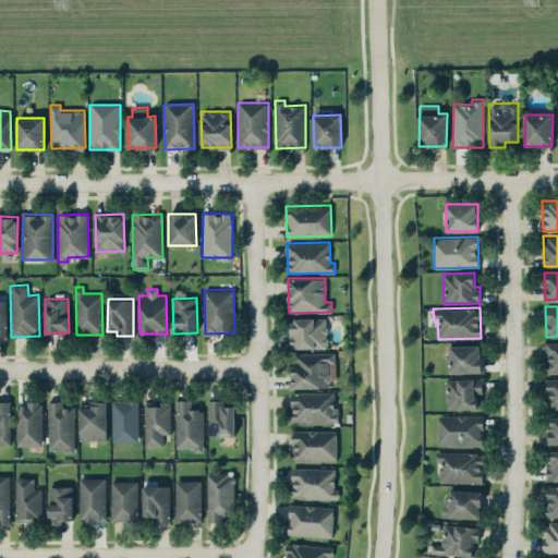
[(290,349),(327,347),(326,317),(289,319),(290,349)]
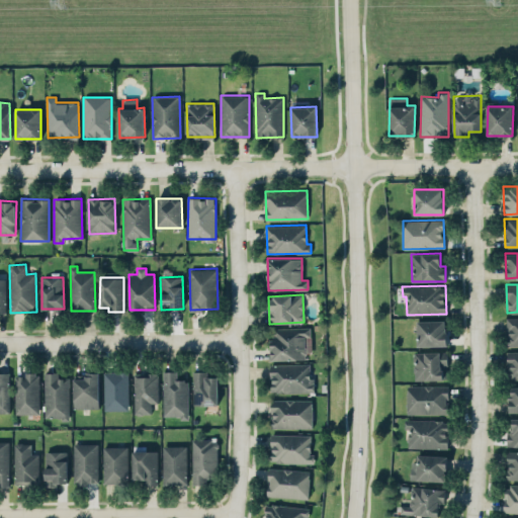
[(517,317),(506,318),(507,346),(517,345),(517,317)]
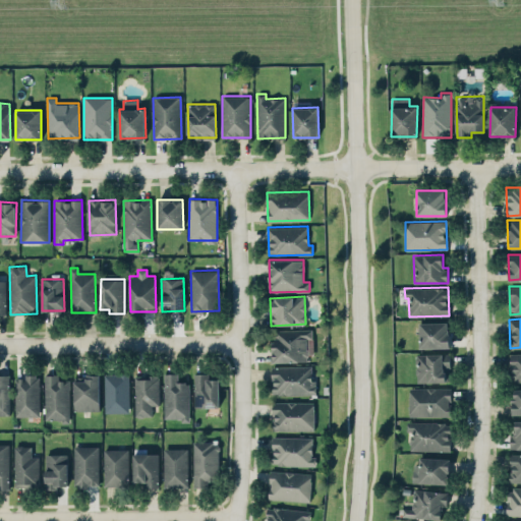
[(419,323),(420,348),(449,347),(449,322),(419,323)]
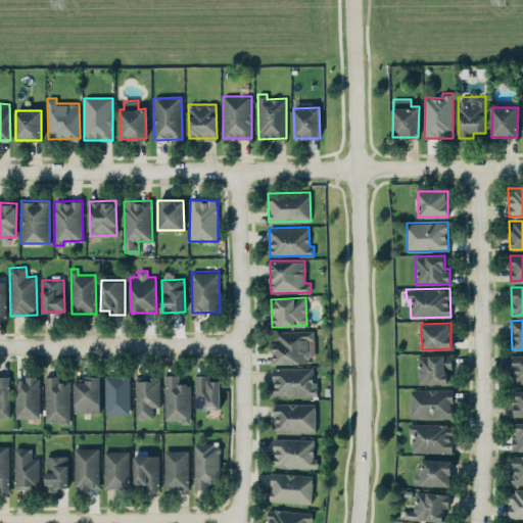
[(274,364),(310,363),(308,352),(314,352),(314,330),(273,331),(274,364)]
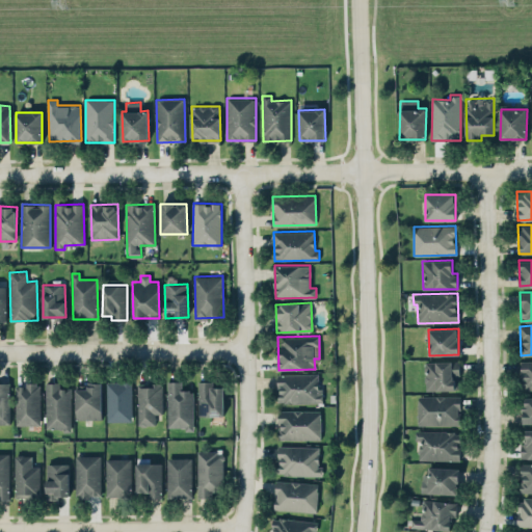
[(531,360),(521,361),(522,390),(531,389),(531,360)]
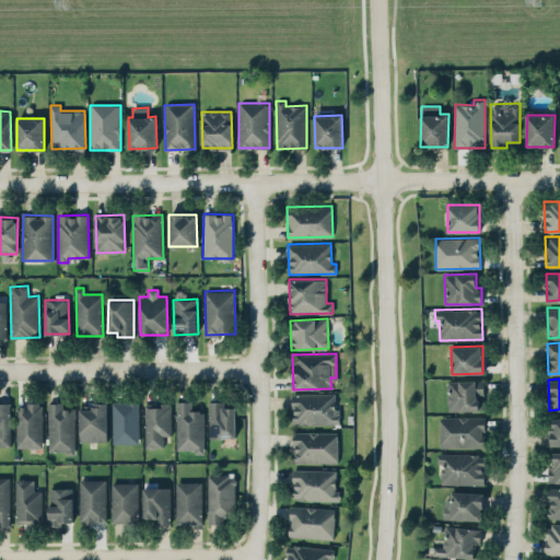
[(483,380),(447,381),(447,411),(483,410),(483,380)]
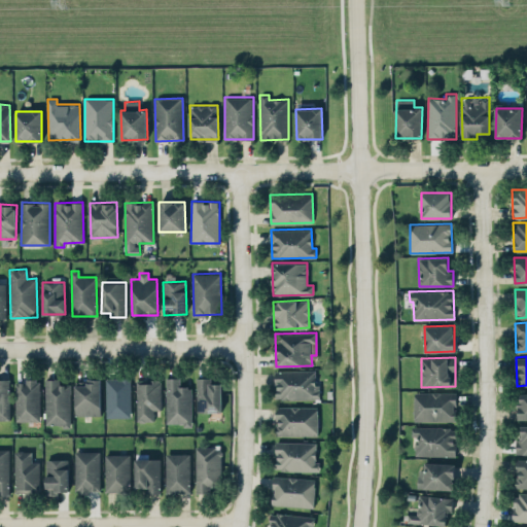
[(275,371),(275,399),(319,398),(319,384),(315,384),(315,370),(275,371)]
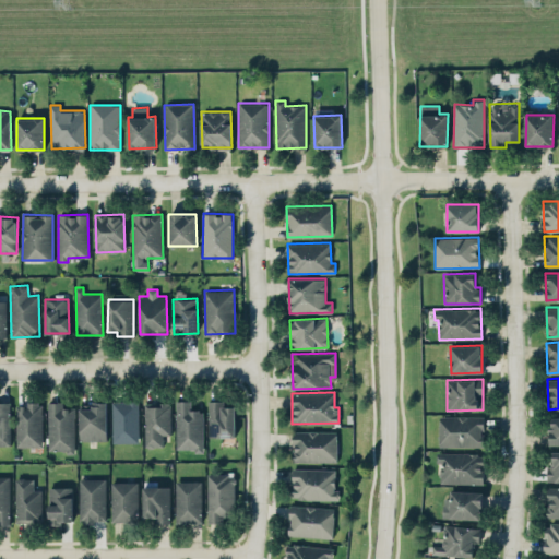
[(176,449),(194,449),(194,452),(203,452),(202,409),(191,409),(190,400),(175,401),(176,449)]
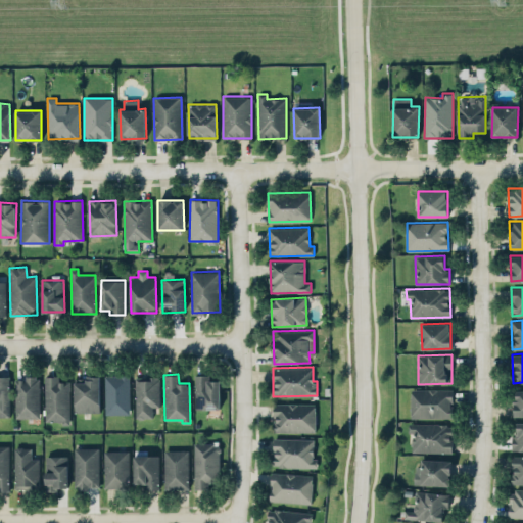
[(220,380),(207,380),(207,374),(194,375),(195,409),(221,408),(220,380)]
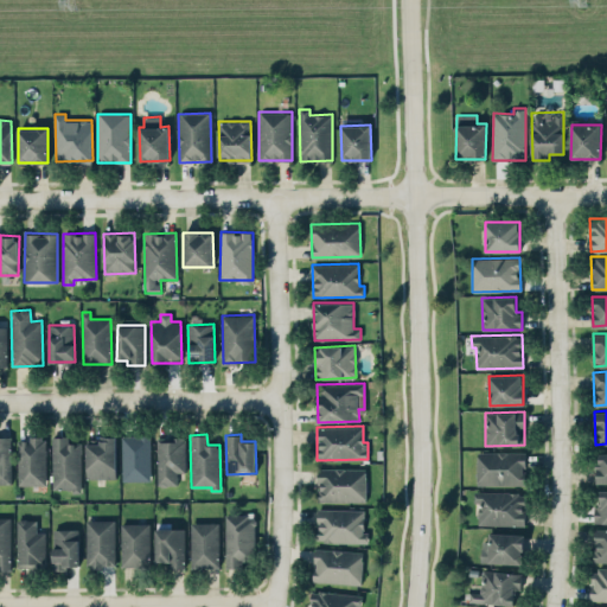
[(11,436),(0,435),(0,483),(11,483),(11,436)]
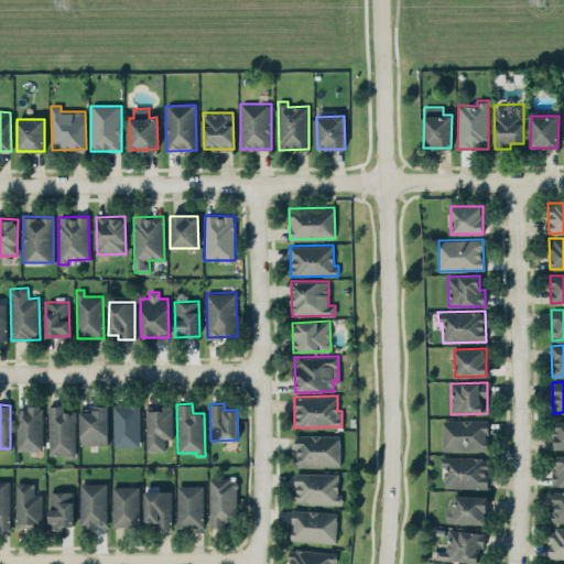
[(75,411),(63,411),(63,404),(47,405),(50,456),(76,455),(75,411)]
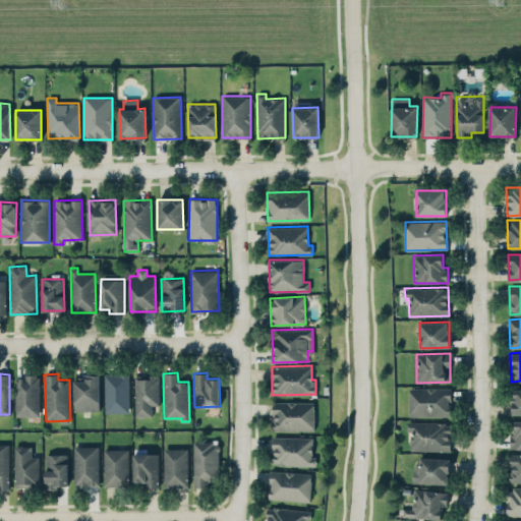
[(104,374),(105,413),(129,412),(129,373),(104,374)]
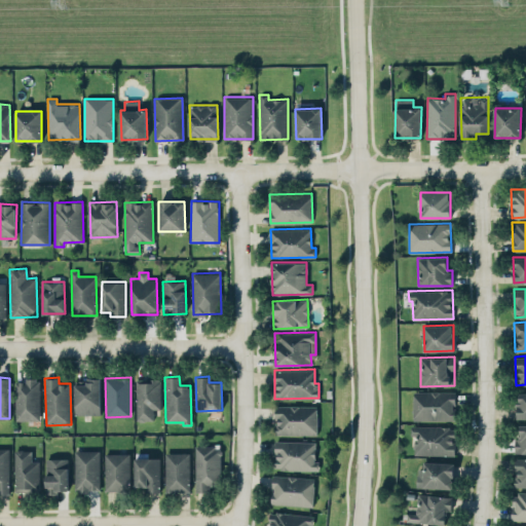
[(75,414),(101,414),(101,379),(75,378),(75,414)]
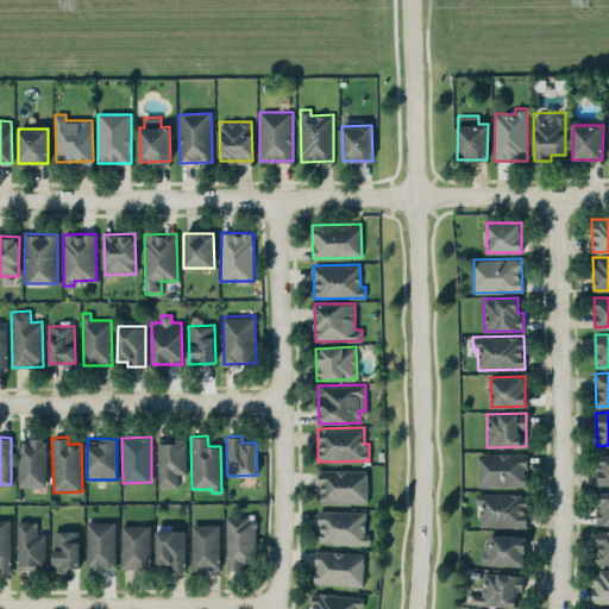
[(157,438),(158,487),(177,487),(176,473),(186,473),(184,438),(157,438)]
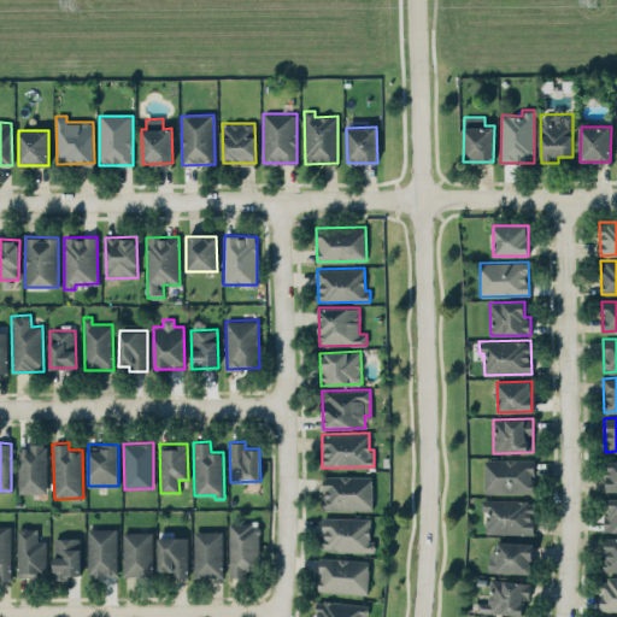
[(46,445),(18,446),(18,493),(47,493),(46,445)]
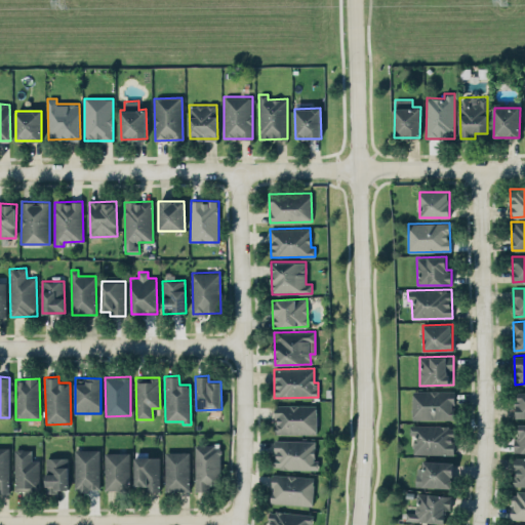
[(411,419),(453,420),(454,392),(412,390),(411,419)]
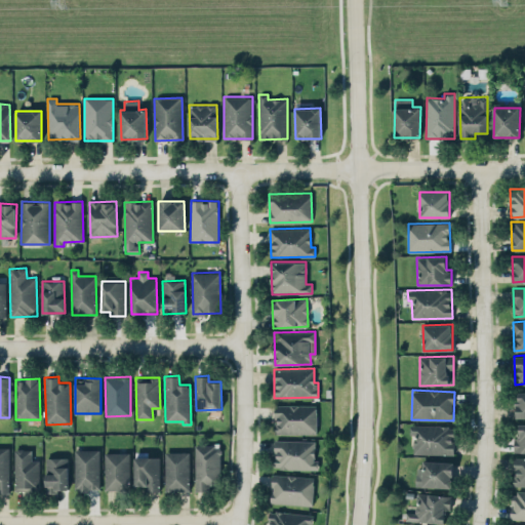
[(517,417),(524,416),(524,391),(516,392),(517,417)]
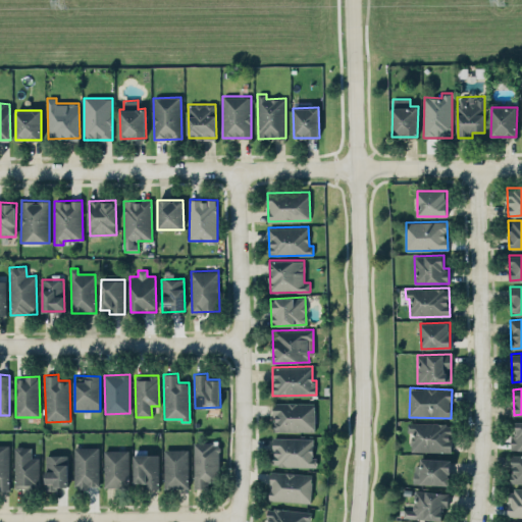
[(314,402),(272,403),(272,431),(314,430),(314,402)]
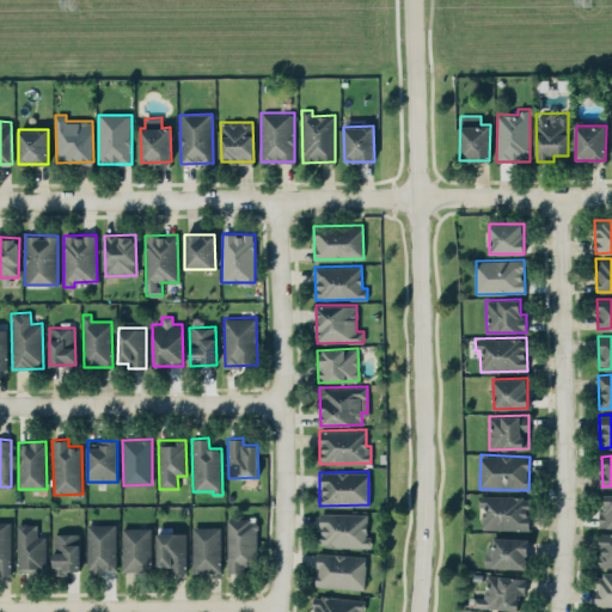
[(611,494),(606,494),(606,509),(599,509),(599,527),(611,526),(611,494)]
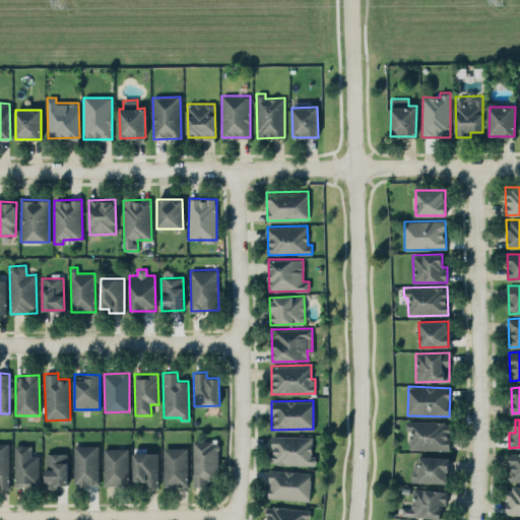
[(450,450),(450,421),(406,420),(406,430),(409,430),(409,449),(450,450)]
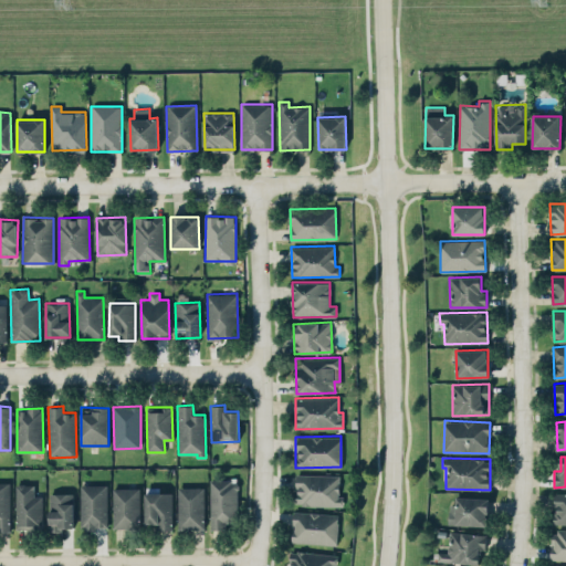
[(295,504),(343,506),(343,496),(338,495),(339,475),(296,473),(295,504)]
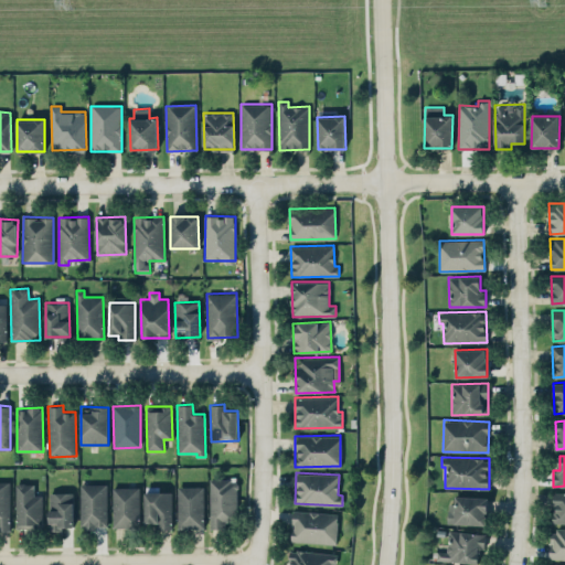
[(0,530),(10,530),(9,479),(0,479),(0,530)]
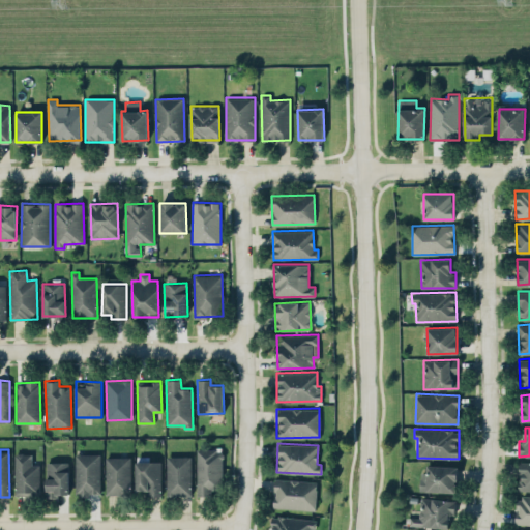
[(197,495),(223,494),(222,449),(196,449),(197,495)]
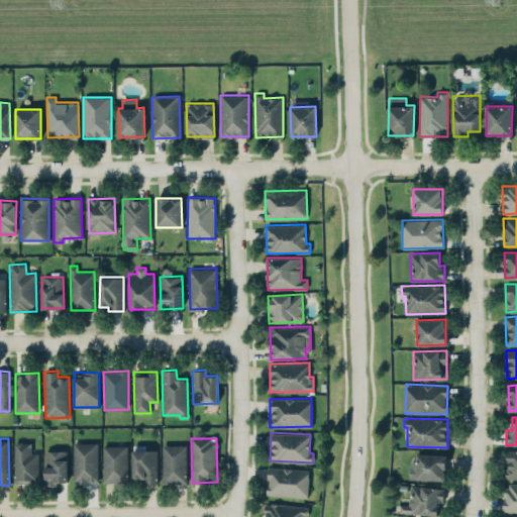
[(37,452),(31,452),(31,441),(13,442),(15,484),(38,483),(37,452)]
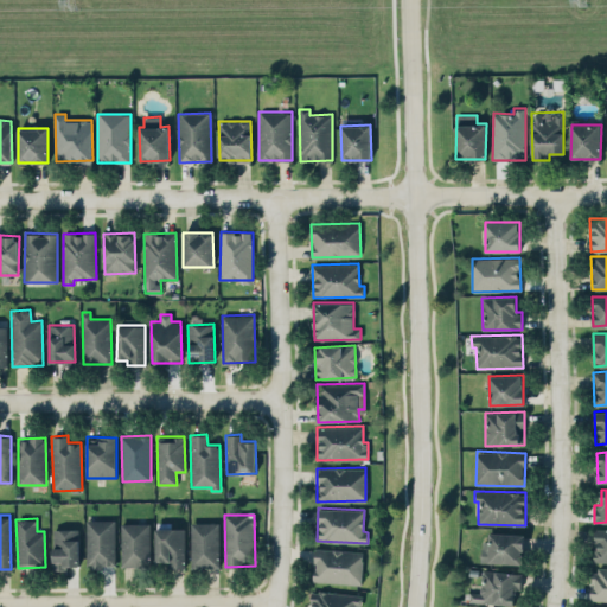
[(85,519),(87,567),(115,567),(114,519),(85,519)]
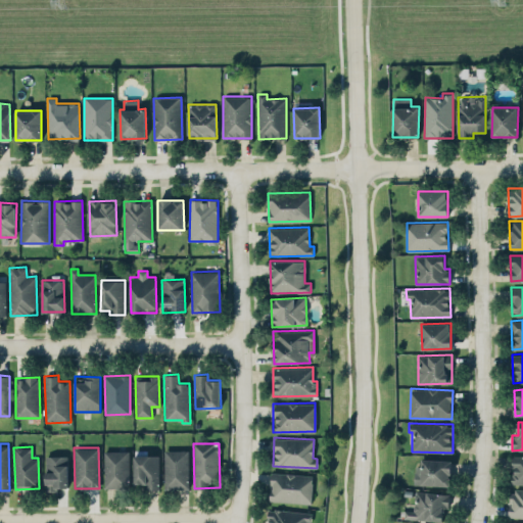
[(164,488),(188,488),(188,449),(163,449),(164,488)]
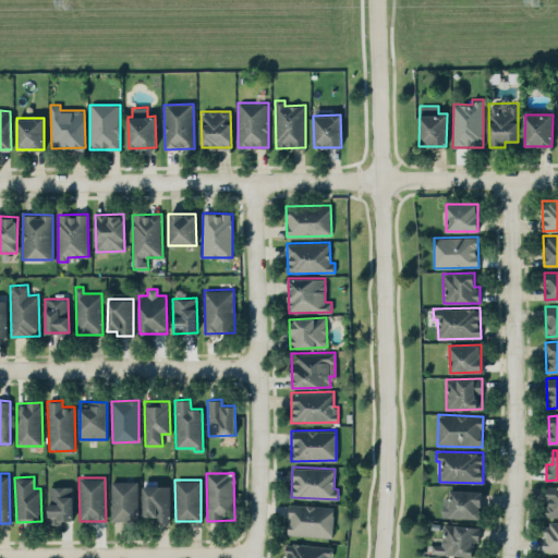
[(137,481),(111,481),(111,520),(136,521),(137,481)]
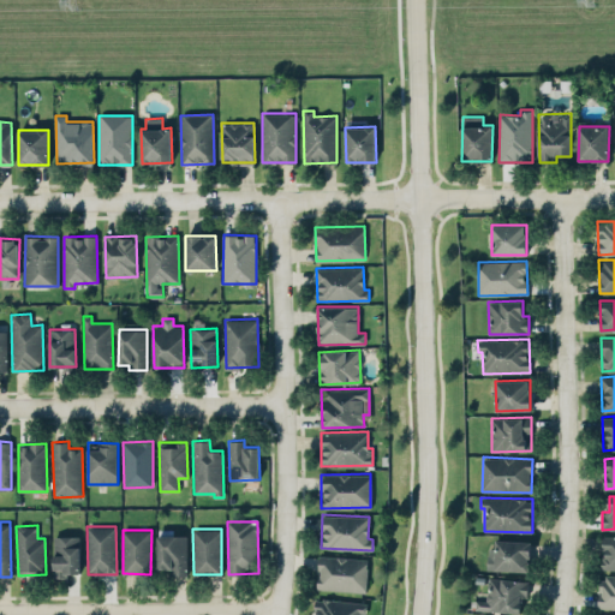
[(186,575),(186,535),(159,535),(157,568),(169,569),(169,574),(186,575)]
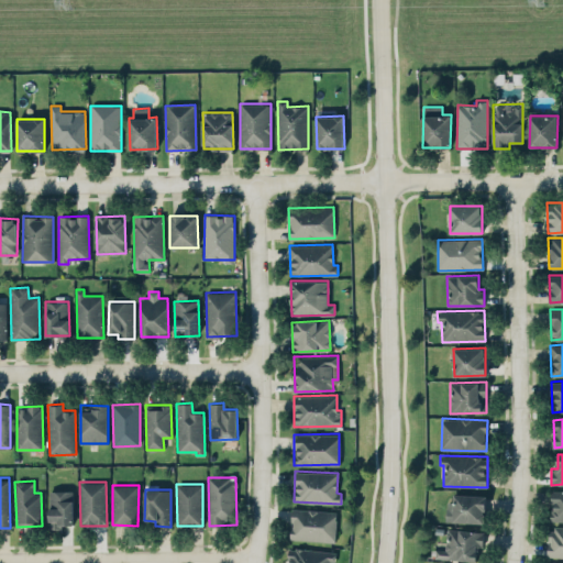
[(73,490),(48,490),(50,527),(73,526),(73,490)]
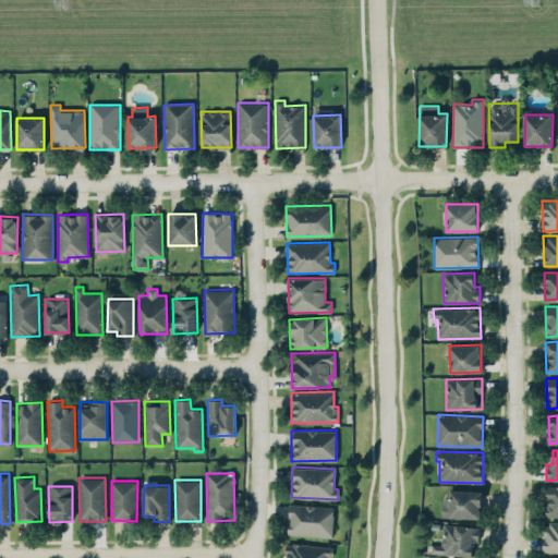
[(557,486),(546,486),(546,517),(557,516),(557,486)]
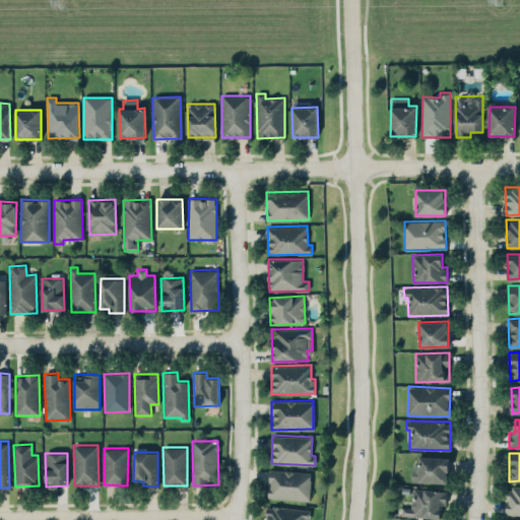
[(448,482),(449,457),(419,456),(419,463),(412,463),(411,481),(448,482)]
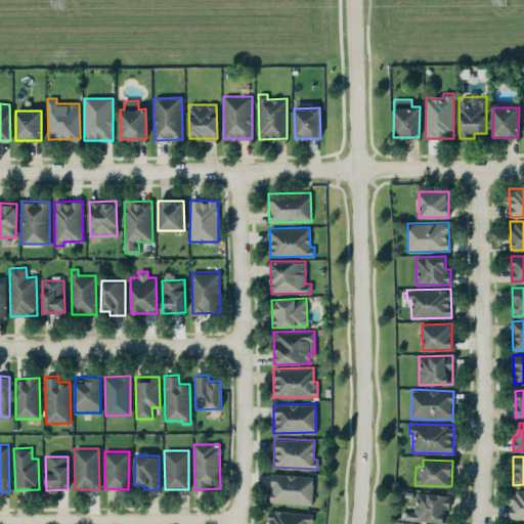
[(312,504),(313,475),(271,474),(270,503),(312,504)]
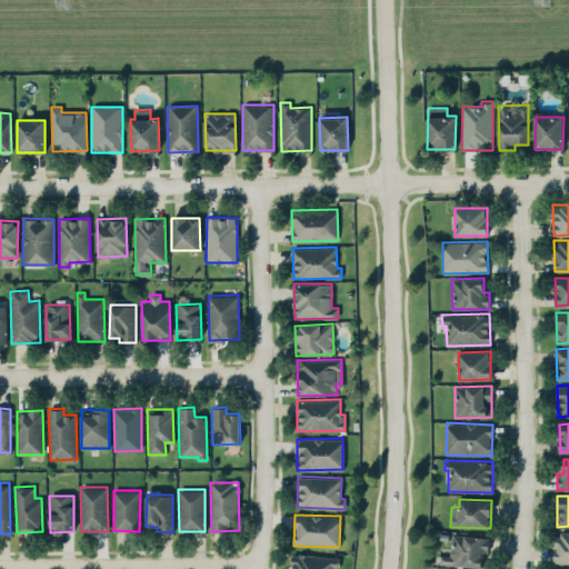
[(568,532),(555,532),(553,562),(568,562),(568,532)]
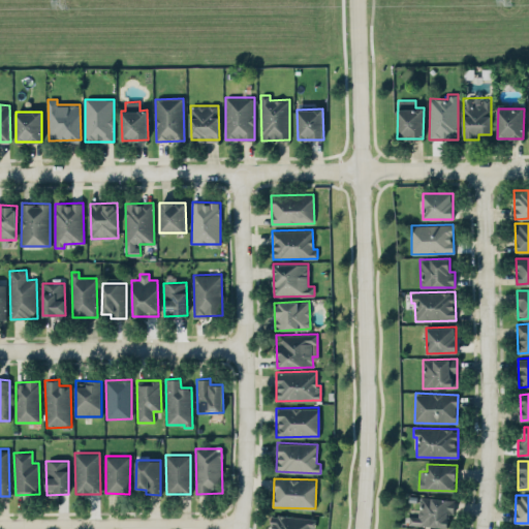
[(315,518),(271,515),(269,528),(309,528),(310,528),(314,528),(315,518)]
